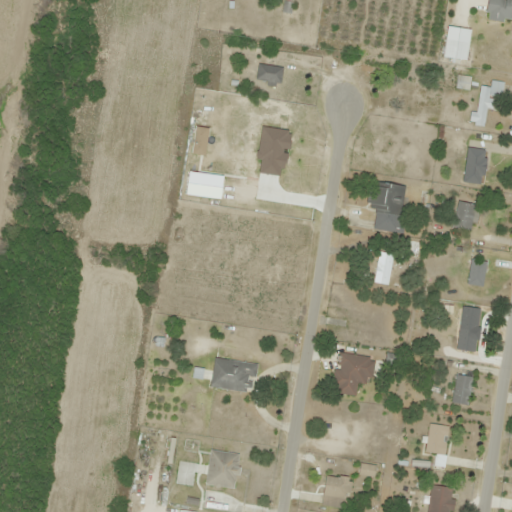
[(511,20),(511,0),(487,0),(485,18),(511,20)]
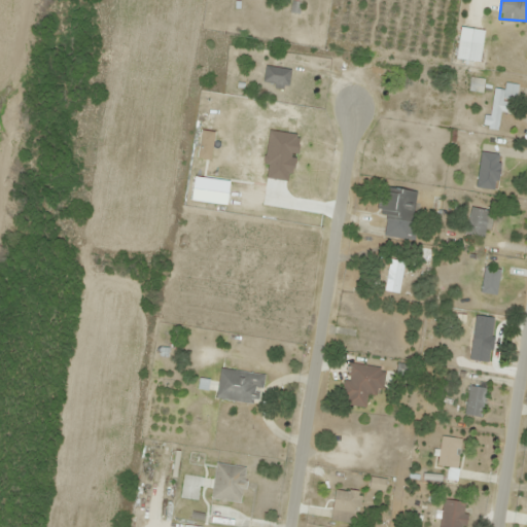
[(481,62),(485,30),(460,27),(456,59),(481,62)]
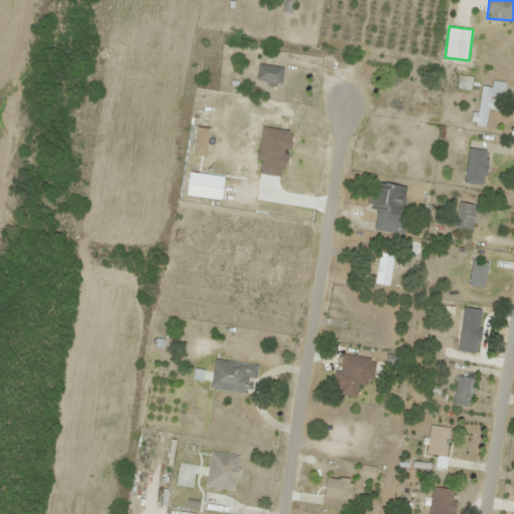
[(284,68),(259,63),(256,81),(280,85),(284,68)]
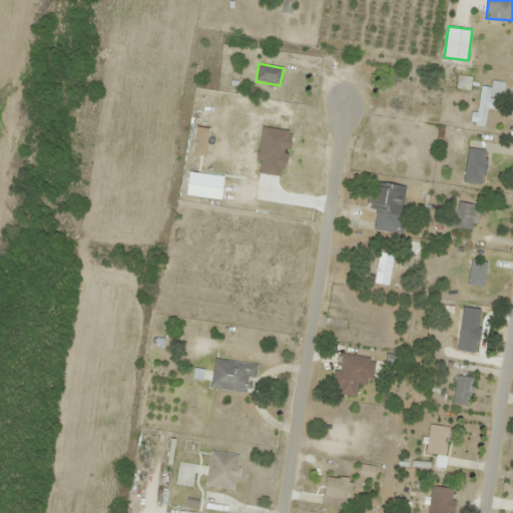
[(457,88),(469,90),(470,77),(458,75),(457,88)]
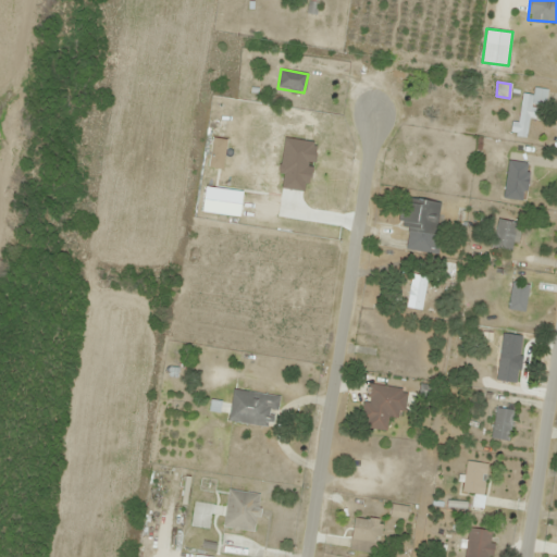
[(525,136),(529,103),(545,106),(547,89),(533,88),(532,97),(521,96),(517,135),(525,136)]
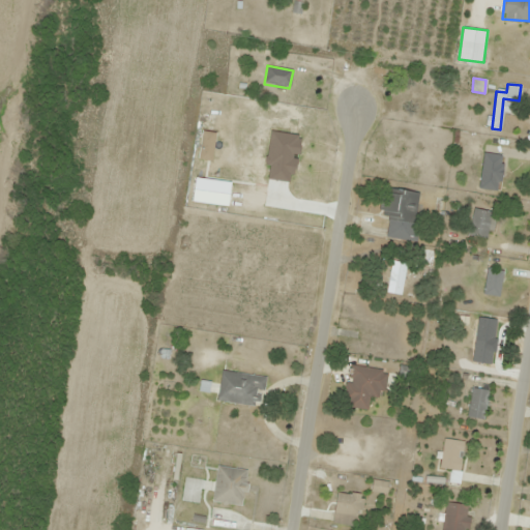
[(272,180),(277,156),(259,153),(255,177),(272,180)]
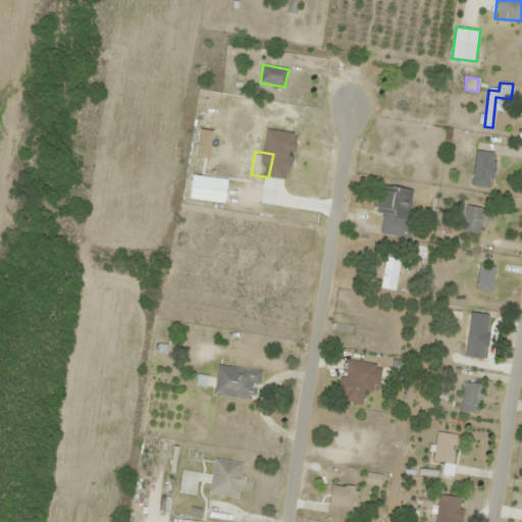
[(487,172),(488,152),(479,151),(478,172),(487,172)]
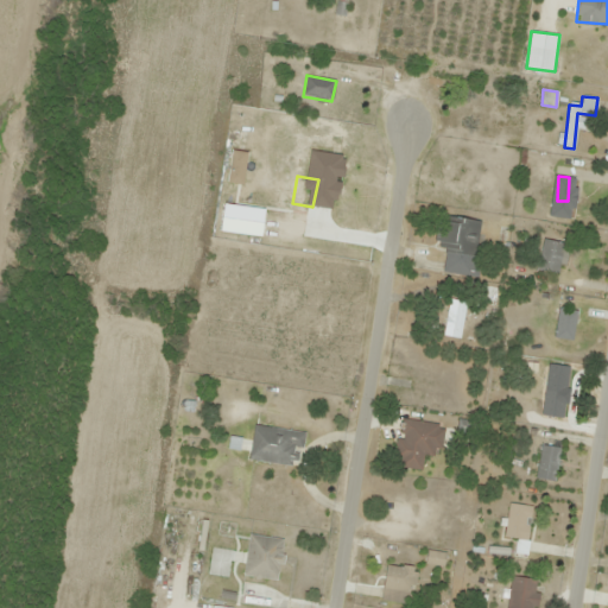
[(441,216),(436,251),(474,257),(479,222),(441,216)]
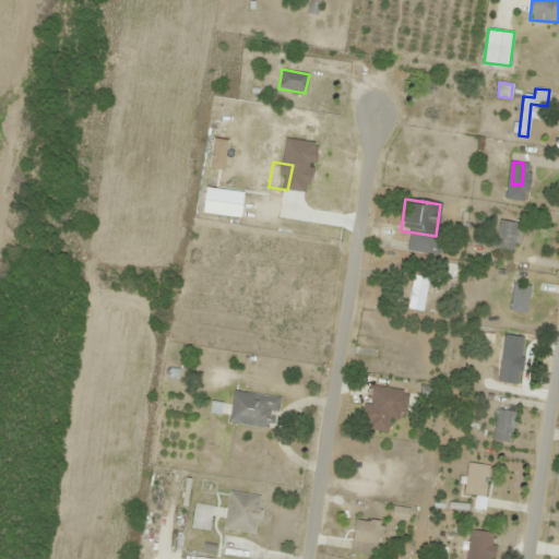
[(494,248),(513,250),(516,223),(497,221),(494,248)]
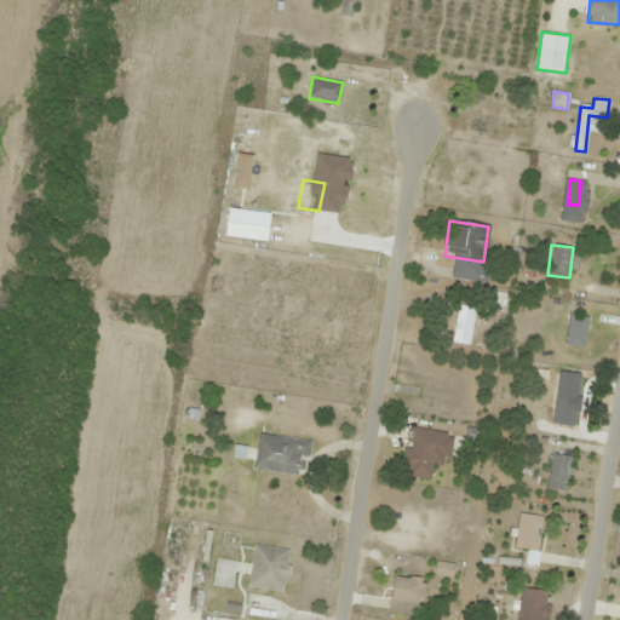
[(472,269),(454,265),(452,280),(470,283),(472,269)]
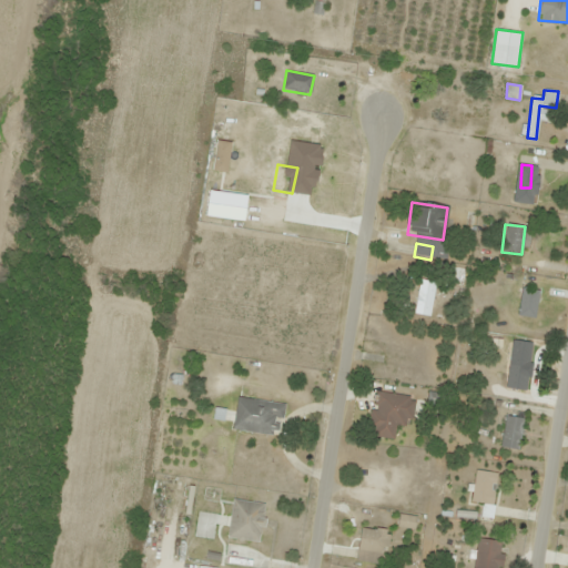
[(429,316),(437,282),(421,279),(414,313),(429,316)]
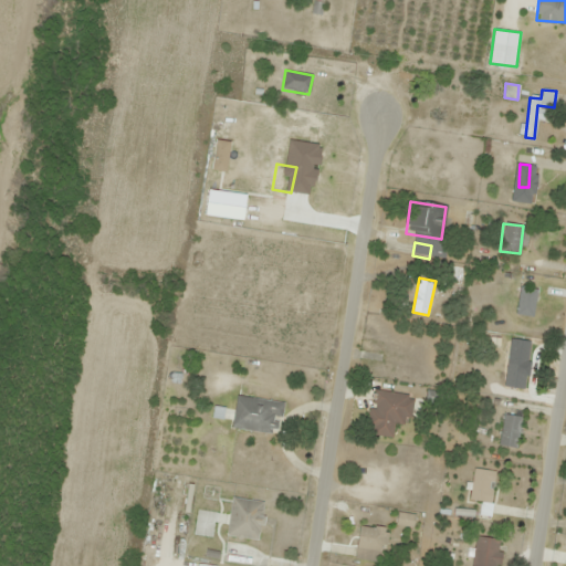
[(504,387),(524,389),(527,364),(506,362),(504,387)]
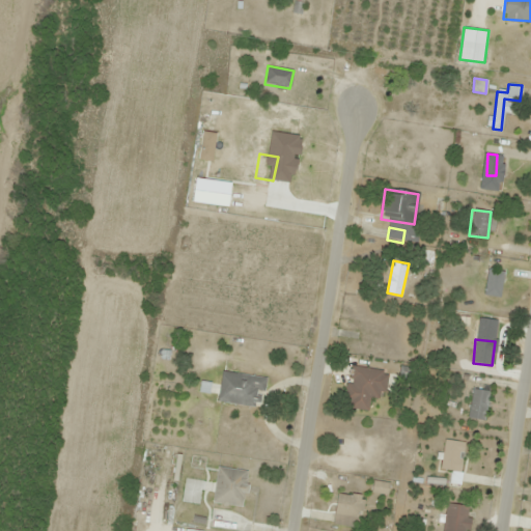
[(369,410),(371,392),(386,393),(389,371),(350,366),(344,407),(369,410)]
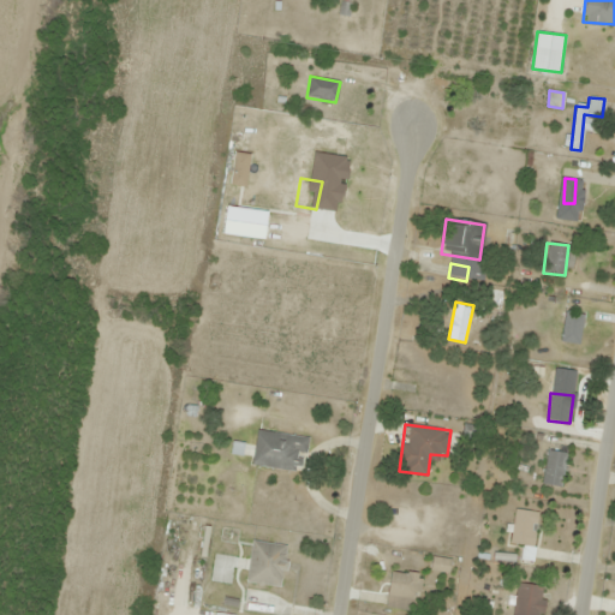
[(252,465),(303,471),(308,436),(256,430),(252,465)]
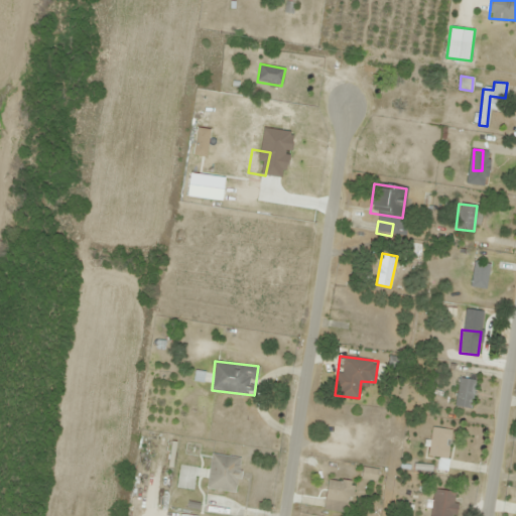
[(476,380),(460,377),(456,405),(472,408),(476,380)]
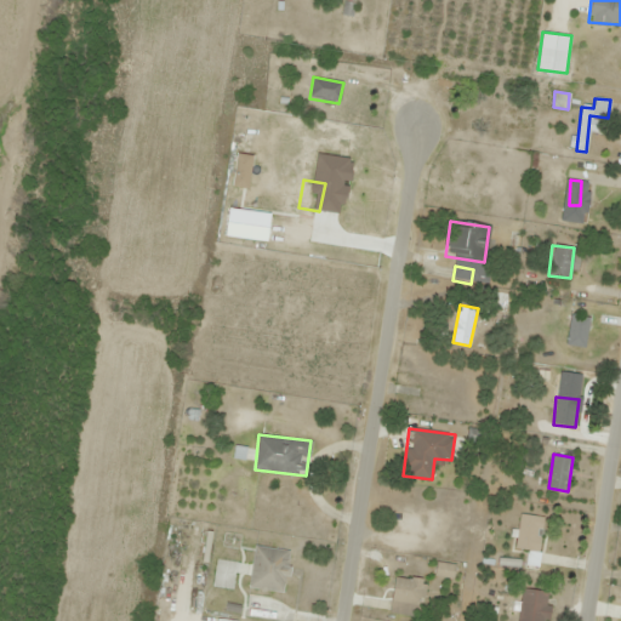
[(525,565),(540,567),(542,517),(518,516),(517,550),(527,550),(525,565)]
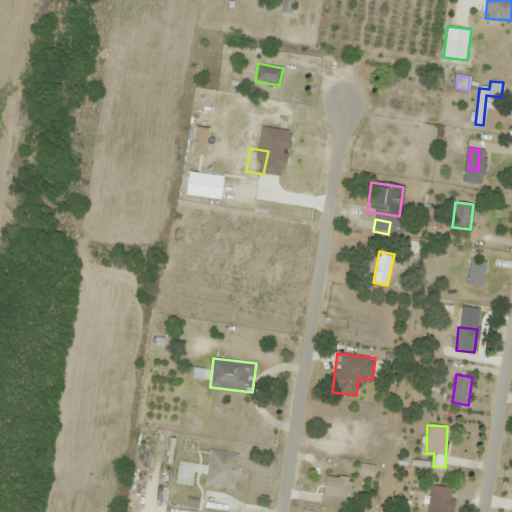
[(234,488),(239,454),(210,450),(204,484),(234,488)]
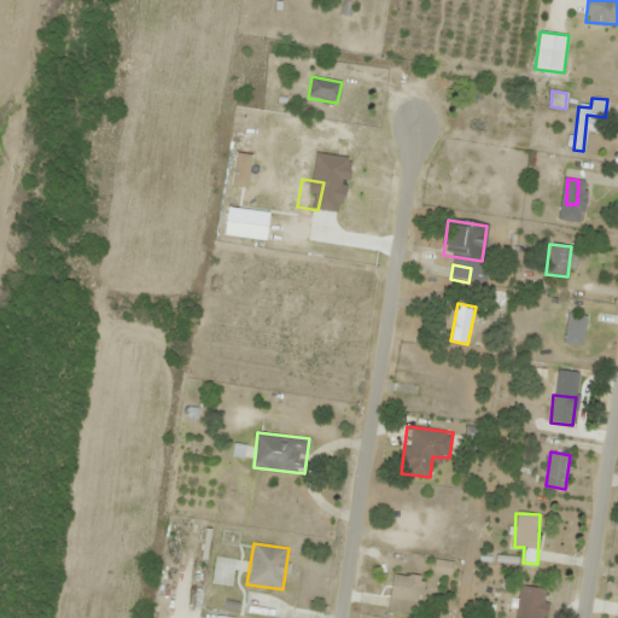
[(388,611),(418,614),(423,577),(392,573),(388,611)]
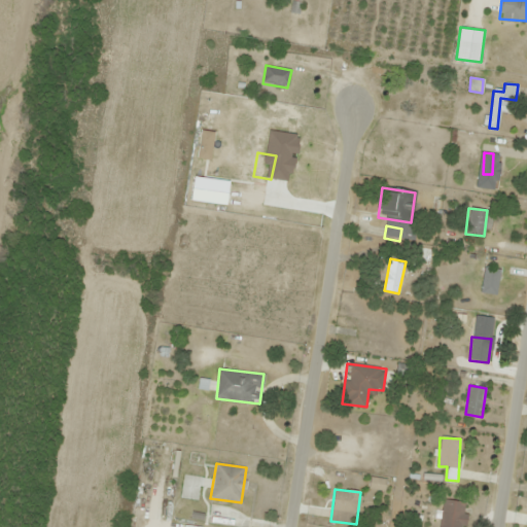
[(463,526),(467,502),(443,499),(438,526),(463,526)]
